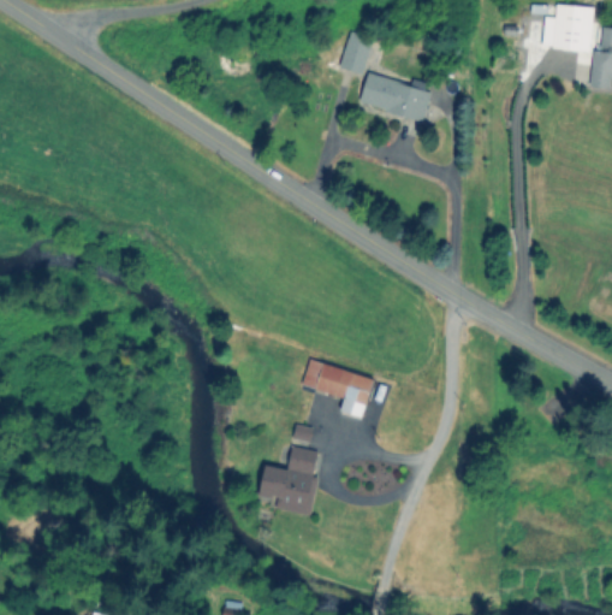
[(594,6),(557,5),(556,17),(546,16),(544,47),(592,49),(594,6)]
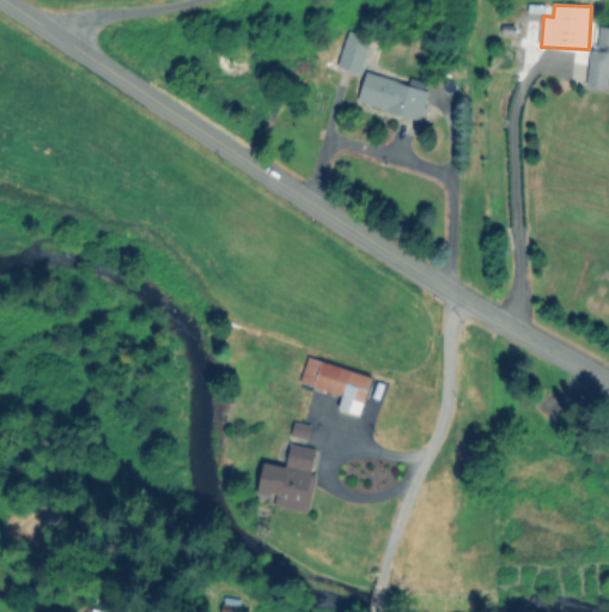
[(608,26),(602,26),(601,40),(594,40),(589,85),(608,88),(608,26)]
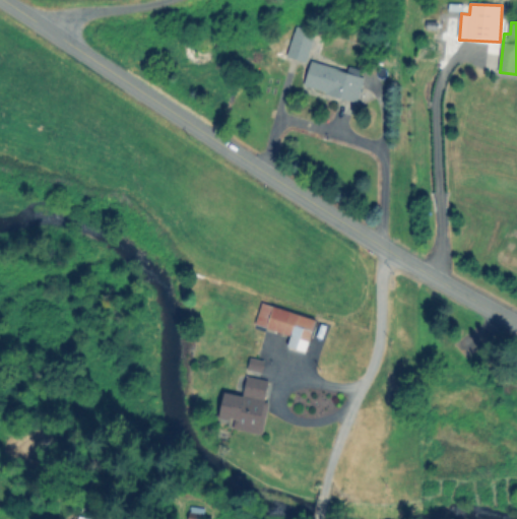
[(316,34),(297,27),(287,56),(306,62),(316,34)]
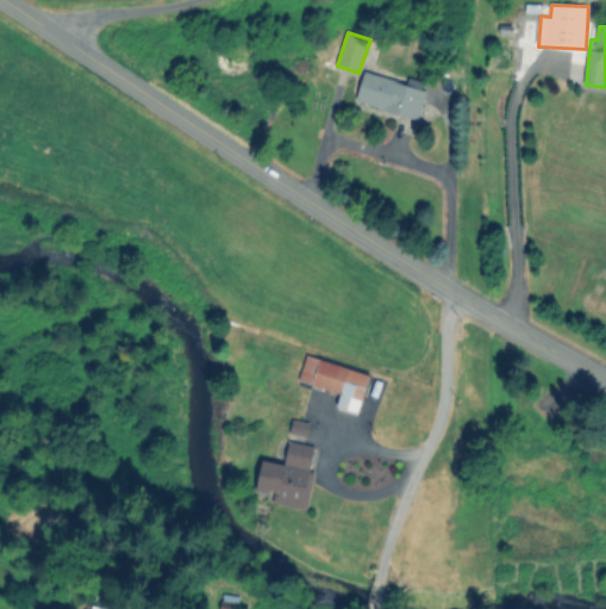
[(422,117),(428,87),(363,75),(357,104),(422,117)]
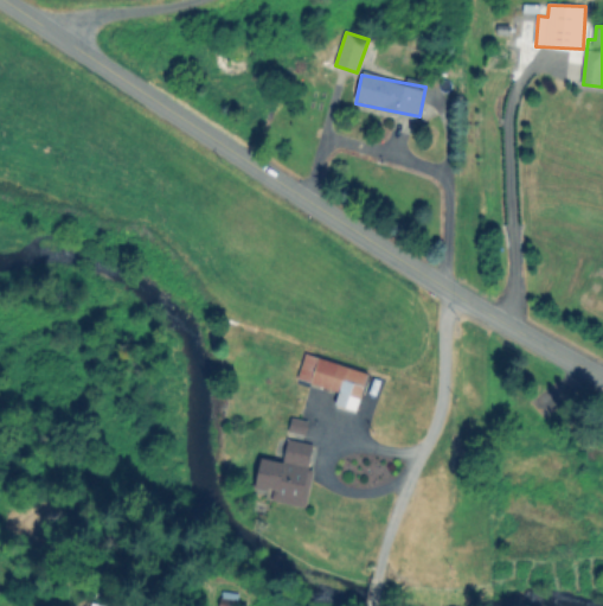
[(370,372),(306,355),(299,380),(341,391),(337,404),(358,410),(370,372)]
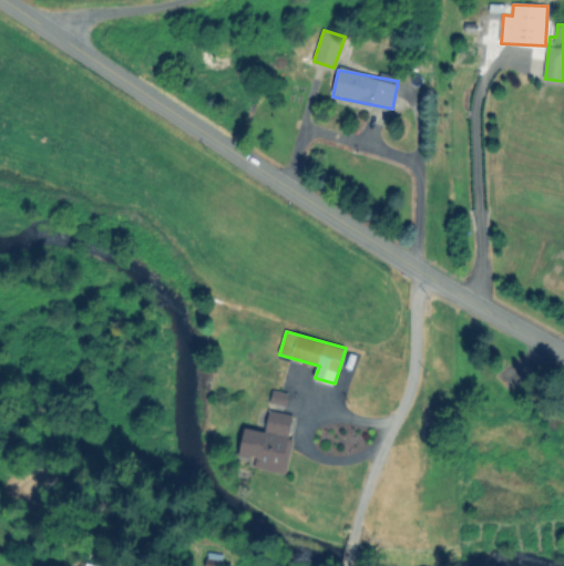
[(289,393),(274,390),(270,403),(287,407),(289,393)]
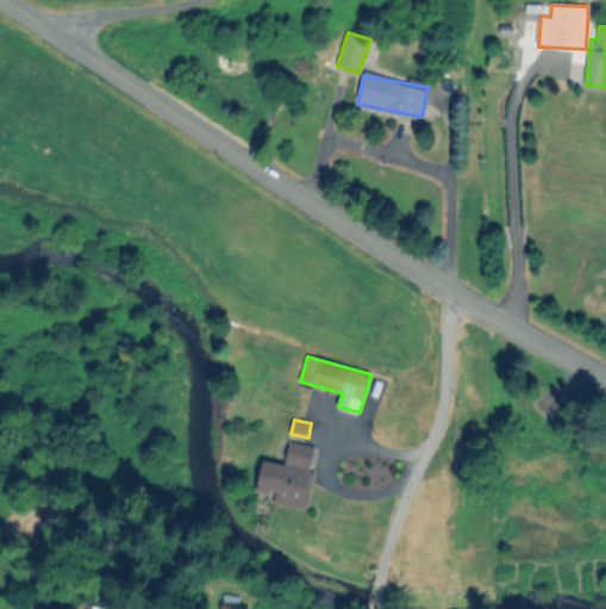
[(258,490),(275,493),(274,503),(310,510),(317,472),(311,471),(317,446),(291,441),(286,465),(263,460),(258,490)]
